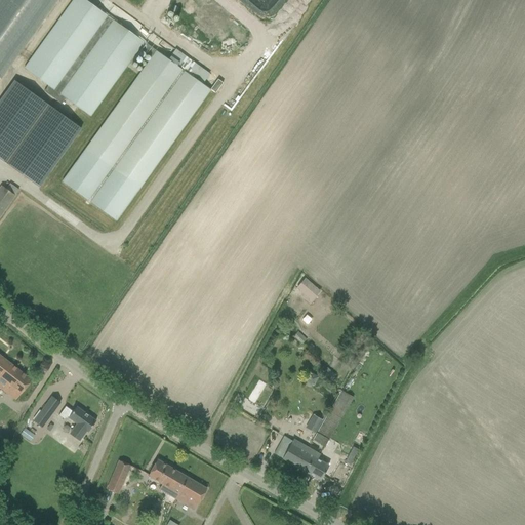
[(0,0),(0,77),(55,0),(0,0)]
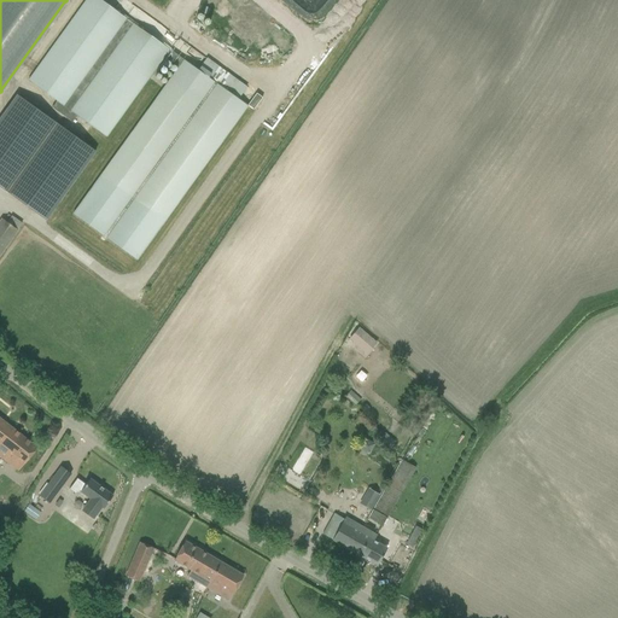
[(52,109),(73,123),(77,116),(106,138),(169,51),(99,0),(86,0),(28,81),(57,101),(52,109)]
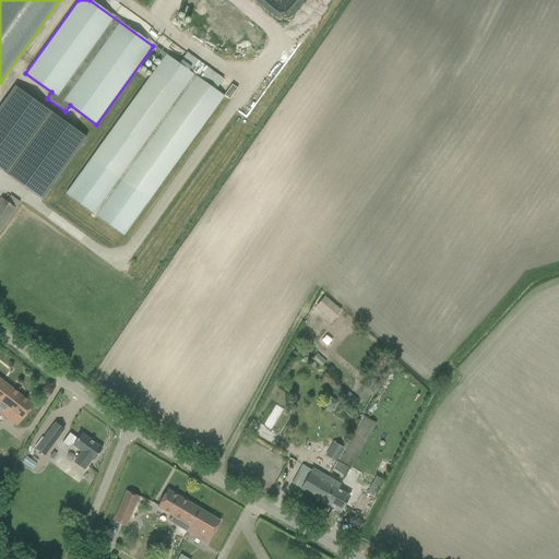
[(323,13),(333,0),(312,0),(310,3),(323,13)]
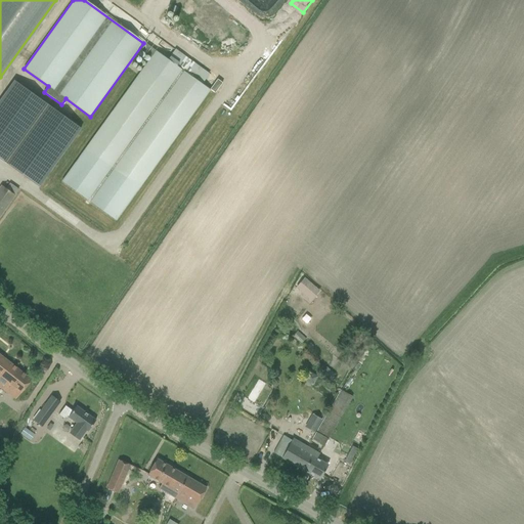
[(61,182),(116,221),(209,90),(156,52),(85,149),(61,182)]
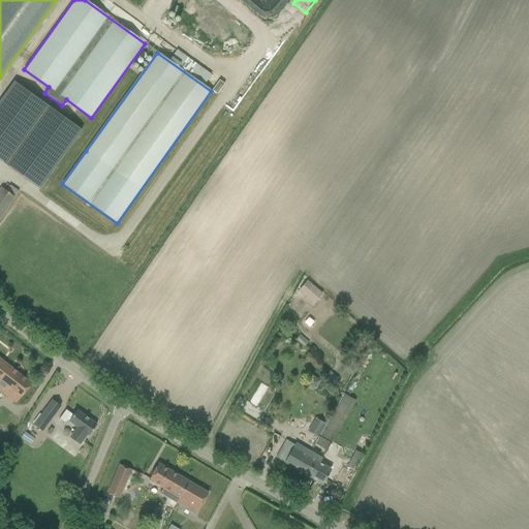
[(219,81),(212,91),(216,94),(224,84),(219,81)]
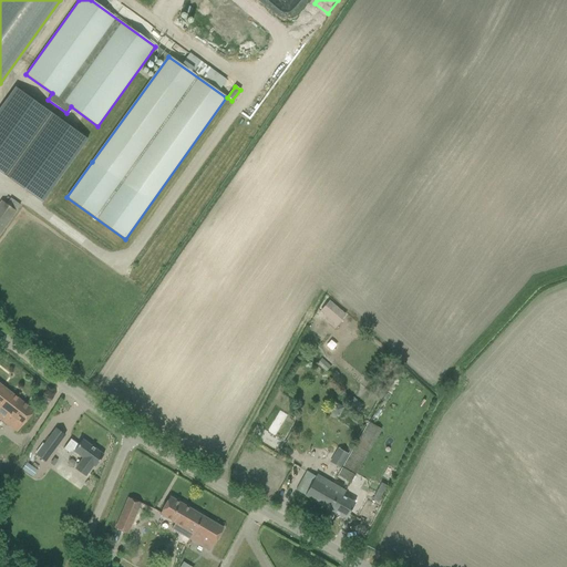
[(43,133),(39,130),(8,176),(31,192),(61,146),(57,143),(63,133),(50,123),(43,133)]
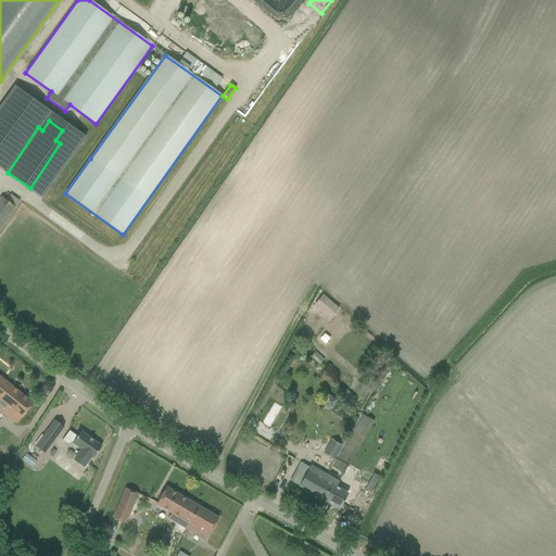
[(0,228),(3,225),(20,201),(10,194),(5,201),(1,197),(0,198),(0,228)]
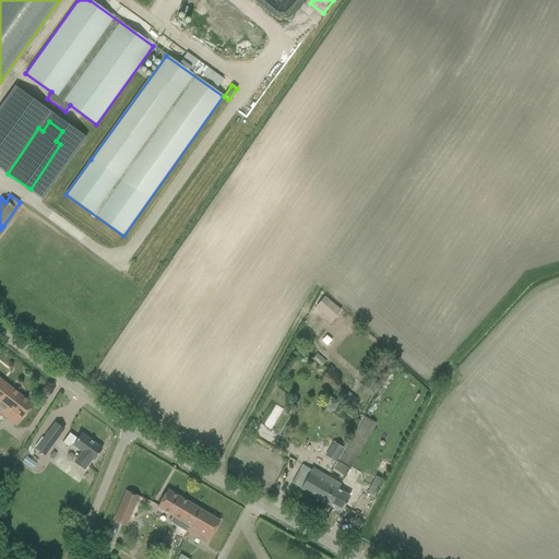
[(316,307),(321,312),(330,301),(324,296),(316,307)]
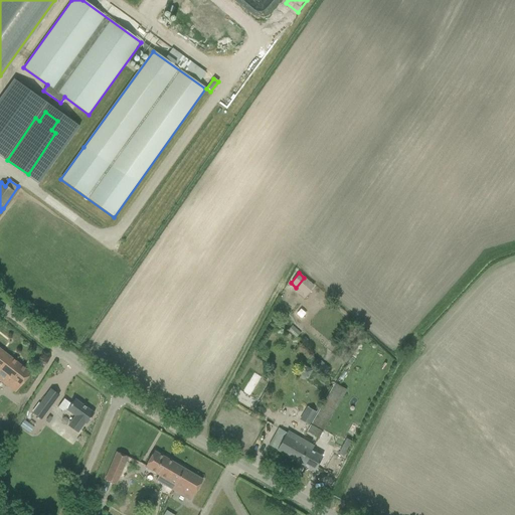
[(292,325),(289,329),(297,337),(301,332),(292,325)]
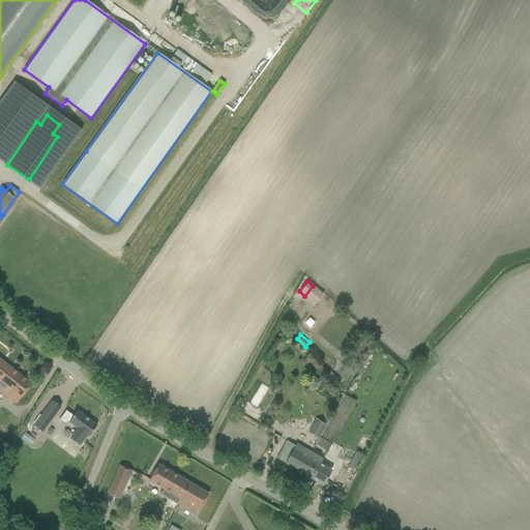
[(0,391),(4,395),(9,388),(21,398),(31,384),(0,359),(0,391)]
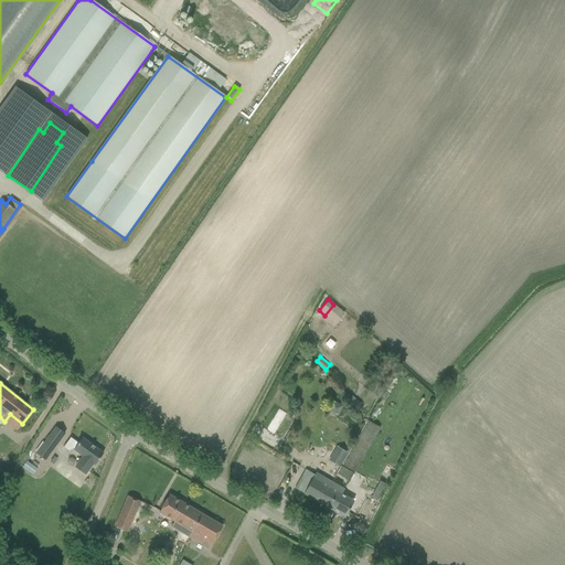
[(337,475),(349,481),(380,428),(368,420),(337,475)]
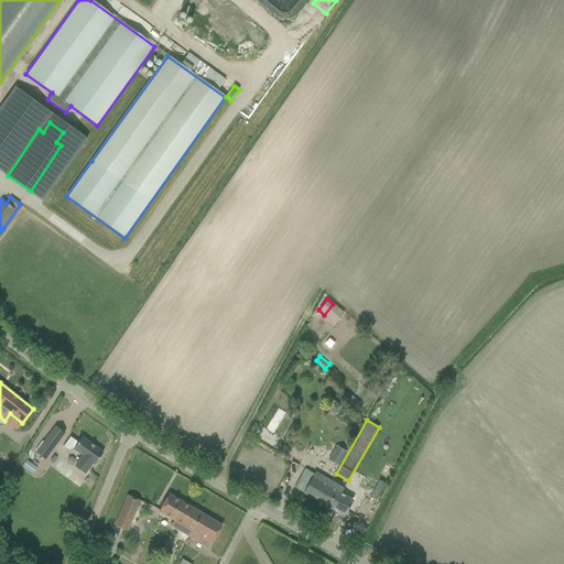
[(49,435),(35,453),(44,459),(57,442),(49,435)]
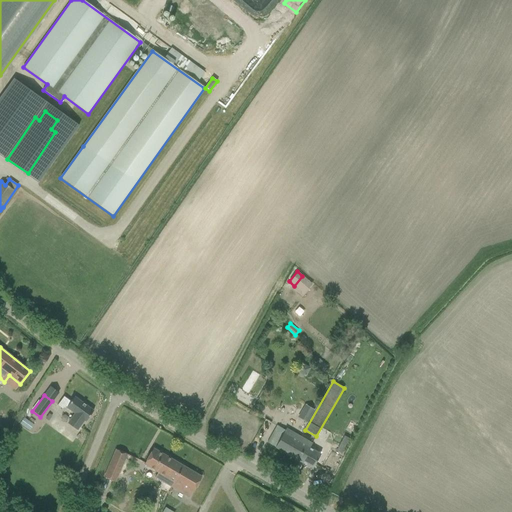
[(71,402),(63,397),(57,406),(62,410),(64,407),(74,414),(70,420),(79,427),(84,421),(85,422),(93,411),(74,397),(71,402)]
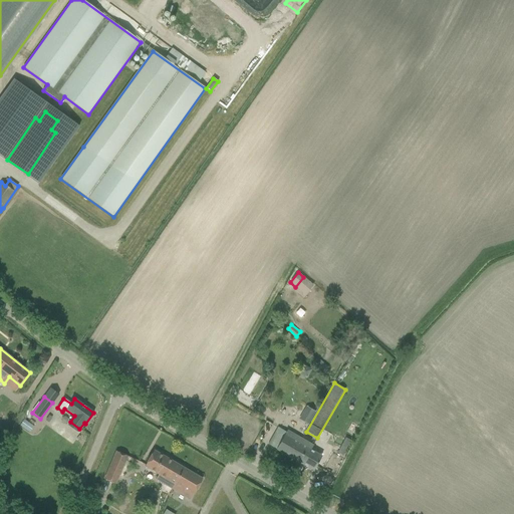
[(310,450),(313,446),(279,426),(268,445),(313,471),(321,456),(310,450)]
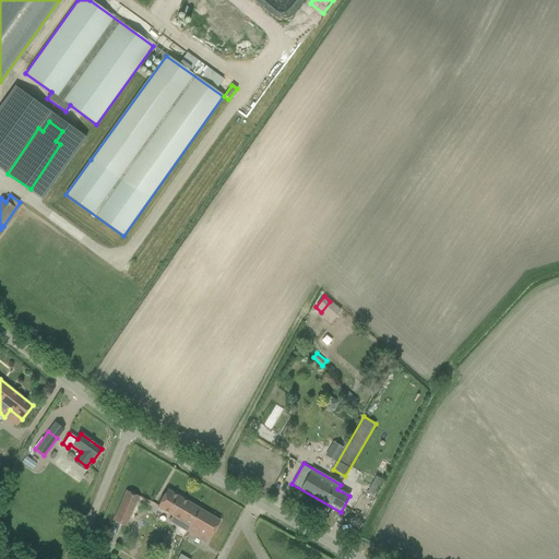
[(361,473),(356,483),(363,486),(368,476),(361,473)]
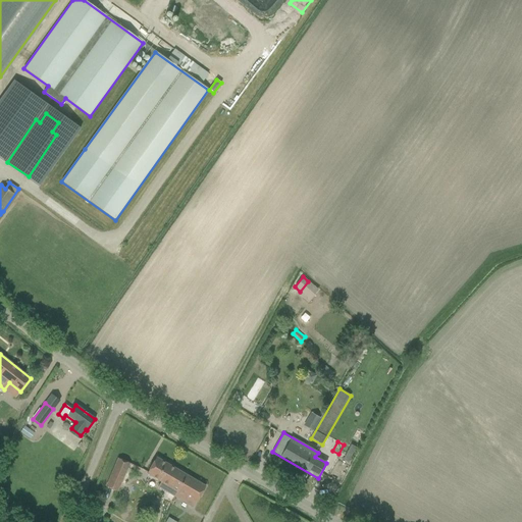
[(158,487),(193,508),(205,486),(156,458),(147,473),(161,481),(158,487)]
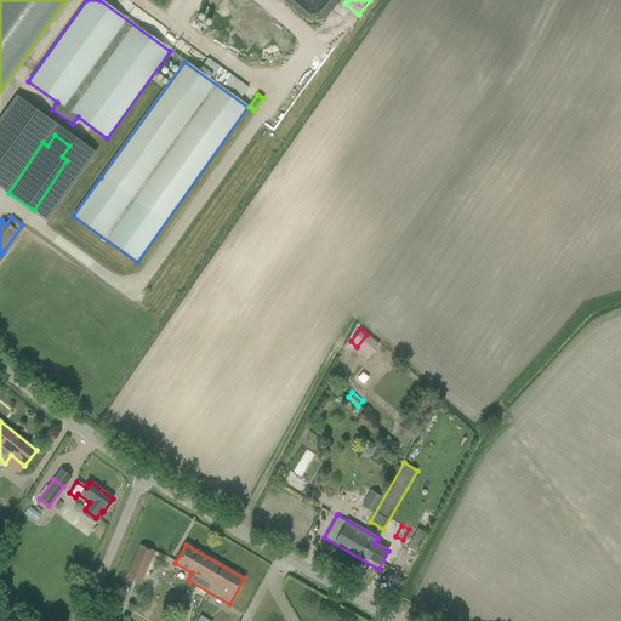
[(126,579),(140,585),(144,574),(147,575),(151,569),(147,568),(154,552),(141,546),(126,579)]
